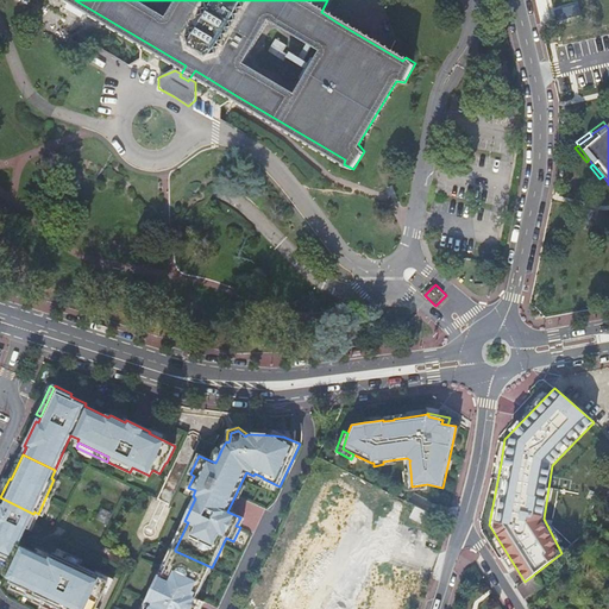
[(51,478),(54,479),(62,463),(58,462),(55,470),(51,478)]
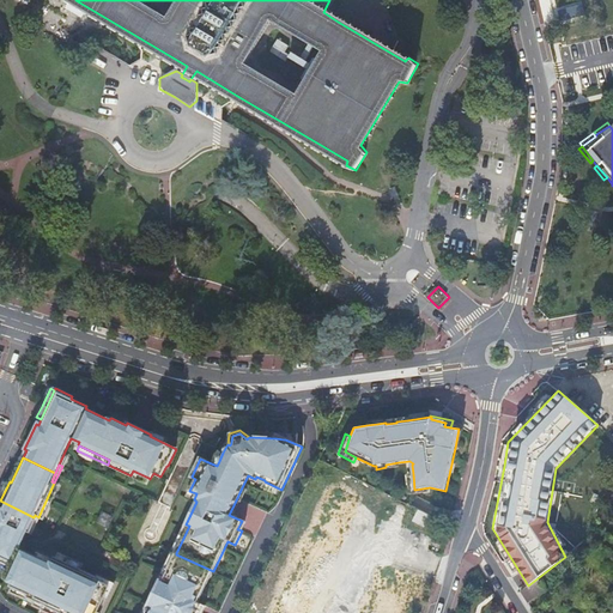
[(133,471),(131,475),(146,483),(149,478),(133,471)]
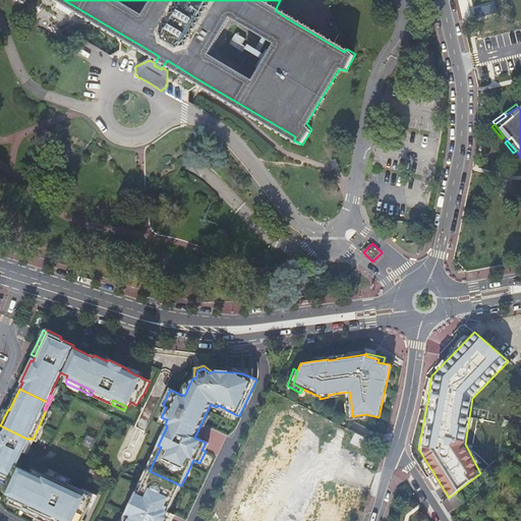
[(351,403),(347,404),(349,421),(365,419),(365,414),(352,416),(351,403)]
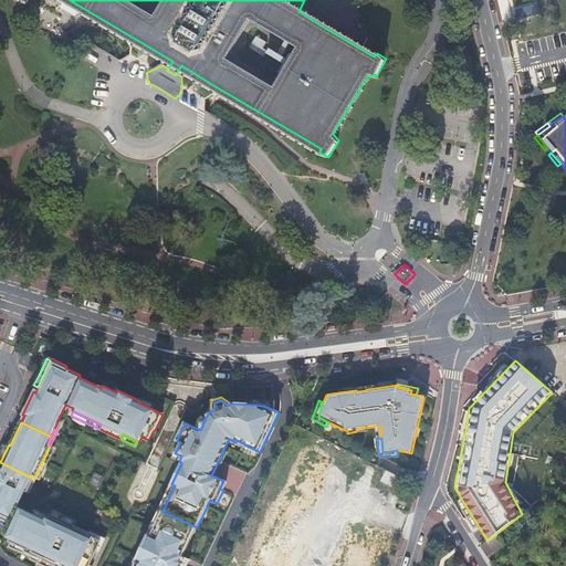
[(236,442),(234,444),(242,449),(242,450),(255,457),(258,451),(244,444),(244,443),(237,440),(236,442)]
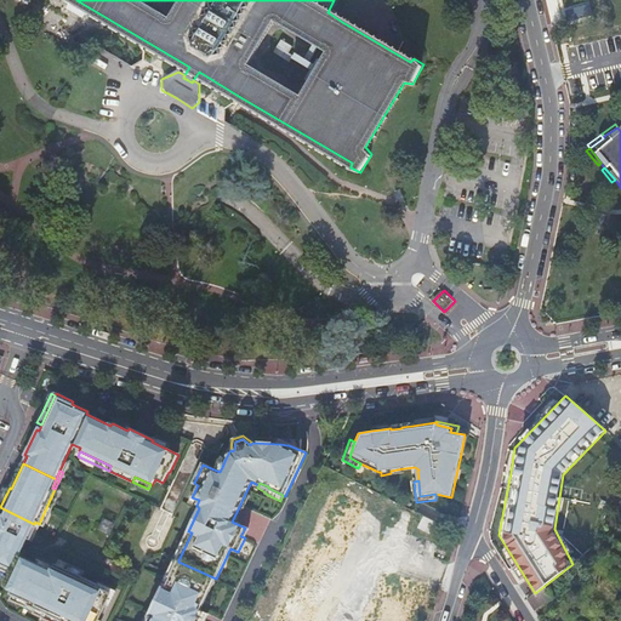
[(55,489),(39,524),(44,525),(60,491),(55,489)]
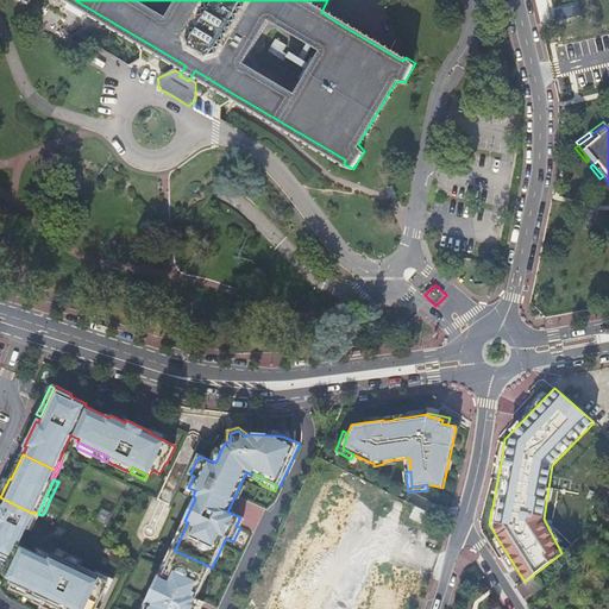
[(245,487),(240,484),(234,497),(239,500),(245,487)]
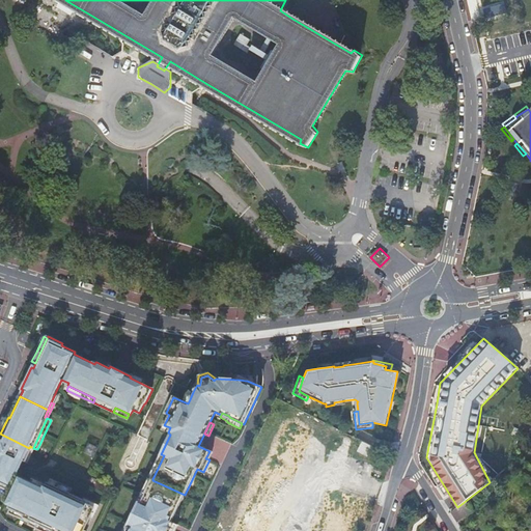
[(29,448),(0,434),(0,449),(2,451),(0,454),(0,486),(9,491),(6,496),(4,501),(11,505),(9,508),(11,509),(25,515),(24,518),(25,518),(31,521),(53,530),(83,530),(84,530),(90,518),(94,508),(83,502),(84,500),(83,500),(48,483),(47,484),(46,488),(37,485),(17,475),(24,460),(29,448)]
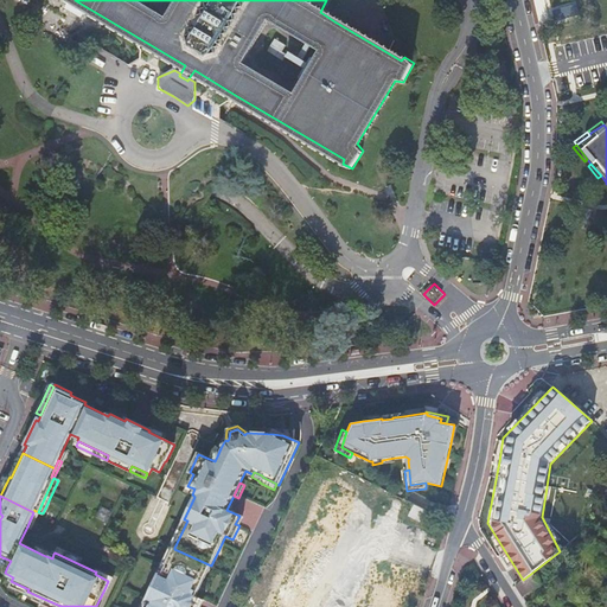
[(98,513),(110,518),(113,512),(102,506),(98,513)]
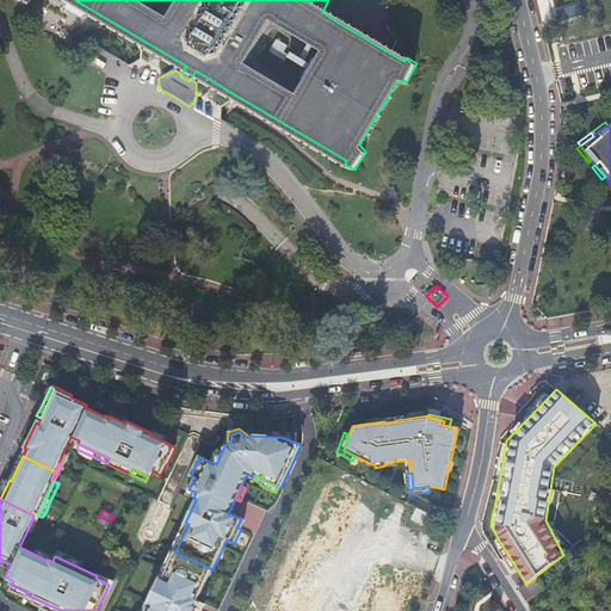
[(30,531),(37,517),(35,516),(34,516),(28,530),(30,531)]
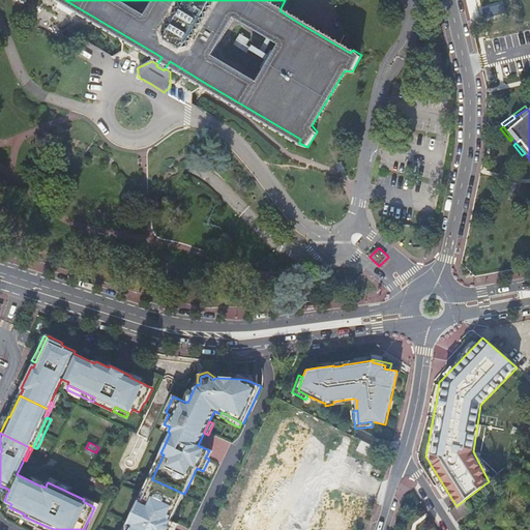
[(148,476),(152,478),(164,454),(160,453),(160,454),(158,453),(155,462),(152,468),(148,476)]
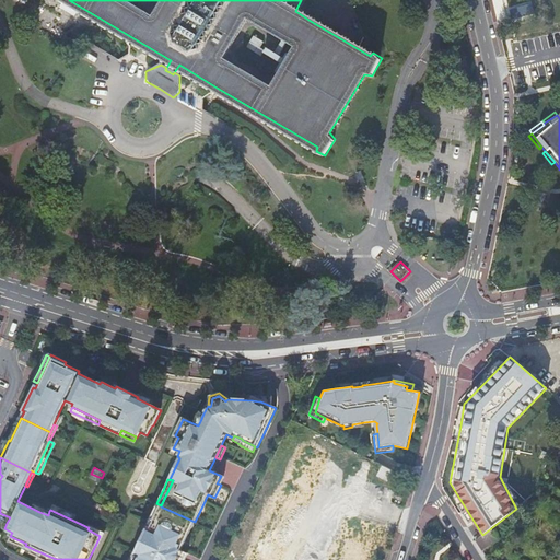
[(147,529),(149,532),(161,506),(155,504),(152,514),(149,520),(144,528),(147,529)]
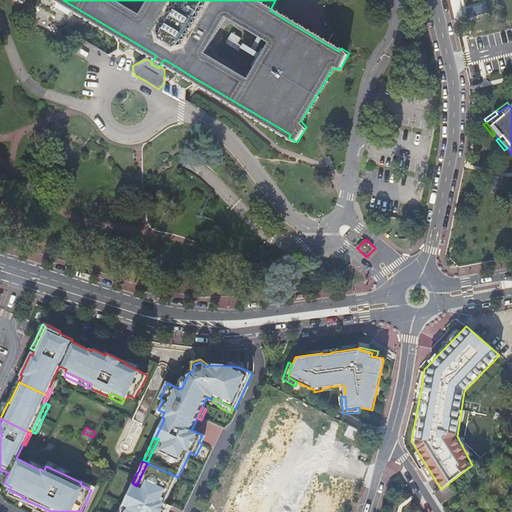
[(166,501),(178,477),(147,463),(136,486),(158,497),(166,501)]
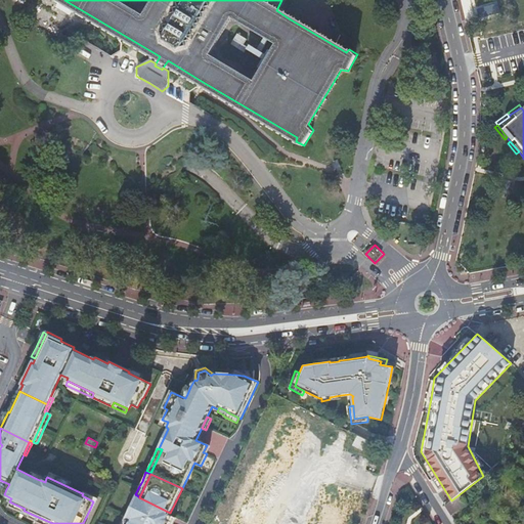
[(0,484),(0,486),(6,489),(9,484),(0,480),(0,484)]
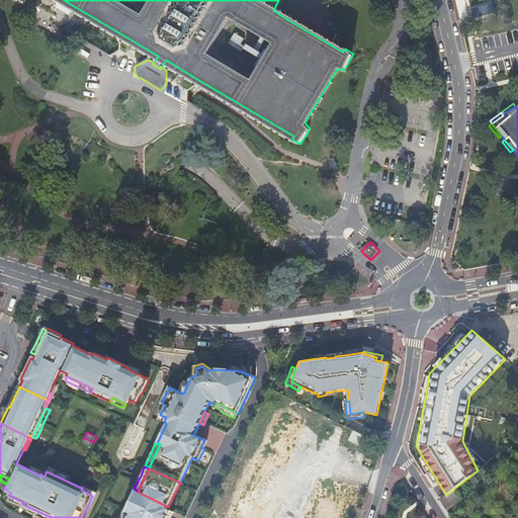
[(82,486),(81,488),(82,488),(81,490),(92,496),(88,505),(91,507),(98,493),(82,486)]
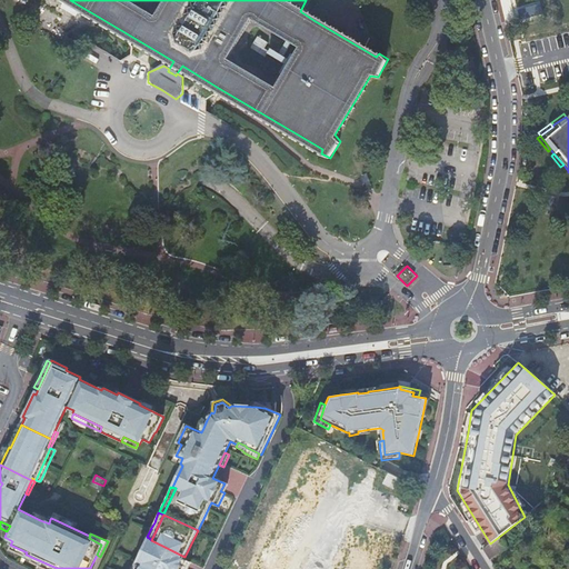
[(506,547),(499,537),(490,543),(483,549),(489,559),(506,547)]
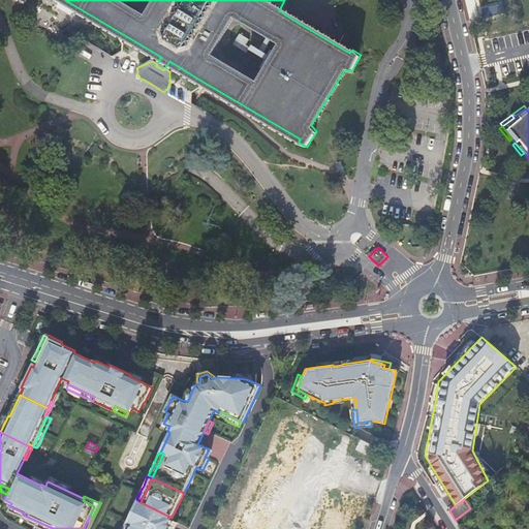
[(170,520),(172,518),(163,514),(141,502),(137,501),(129,520),(128,522),(132,524),(129,528),(172,528),(175,522),(170,520)]
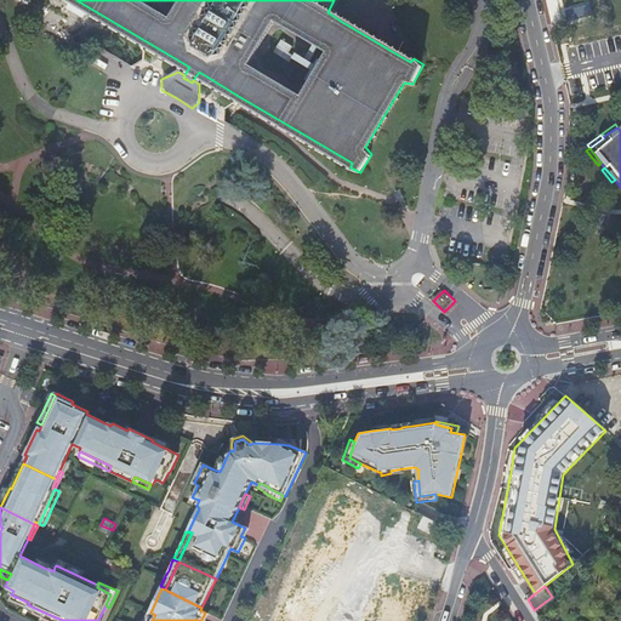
[(28,608),(29,605),(28,605),(29,603),(13,596),(11,600),(28,608)]
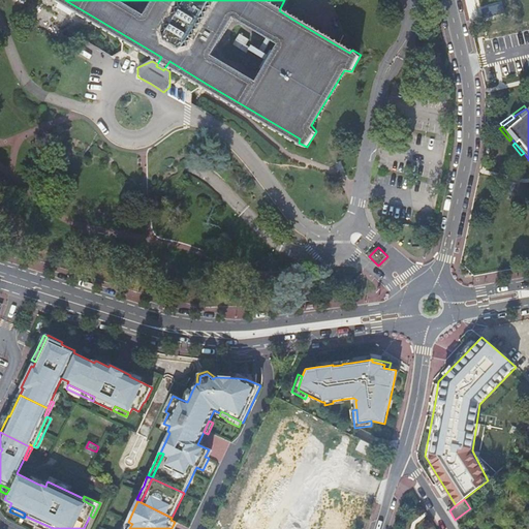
[(53,528),(31,519),(29,522),(36,526),(42,528),(53,528)]
